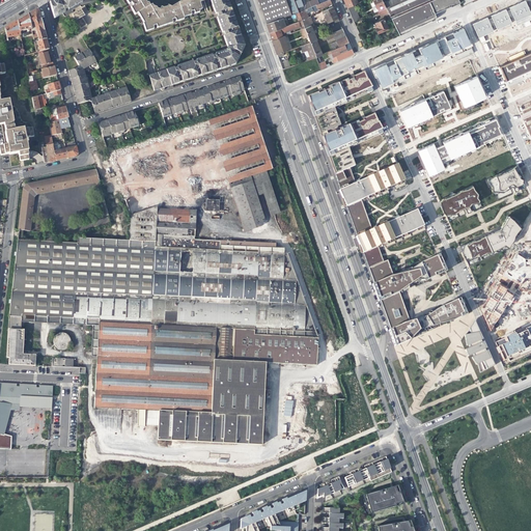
[(55,0),(50,3),(54,20),(72,9),(87,0),(55,0)]
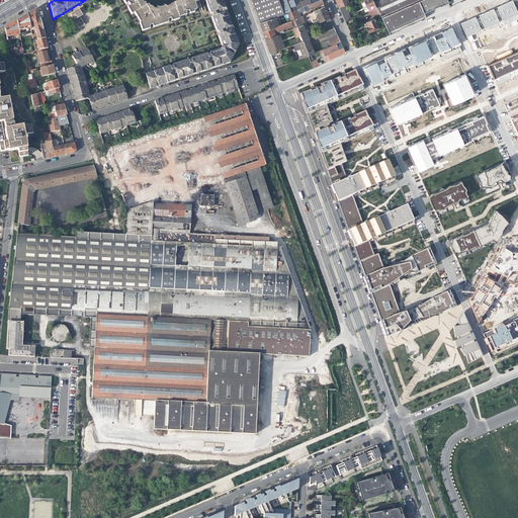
[(123,0),(128,8),(133,15),(136,13),(140,21),(143,29),(150,26),(149,23),(153,22),(154,25),(173,19),(179,17),(179,16),(189,13),(194,11),(193,9),(197,8),(195,1),(194,0),(177,0),(169,6),(166,5),(165,7),(161,8),(159,7),(158,10),(155,9),(155,8),(151,7),(150,5),(148,6),(146,3),(145,4),(143,0),(123,0)]
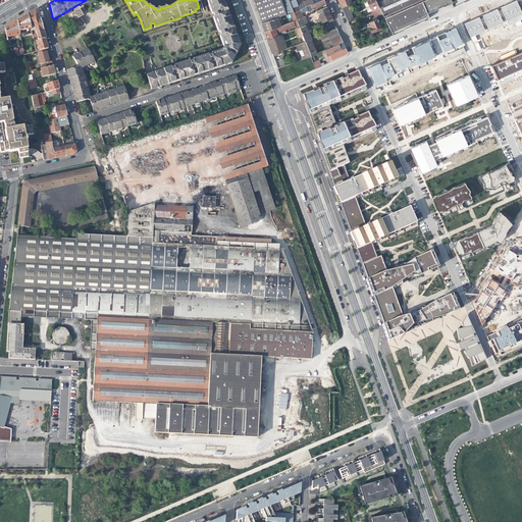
[(241,44),(225,0),(207,0),(208,0),(214,18),(218,32),(223,46),(222,47),(222,49),(211,52),(195,57),(172,64),(163,67),(168,83),(231,62),(241,44)]
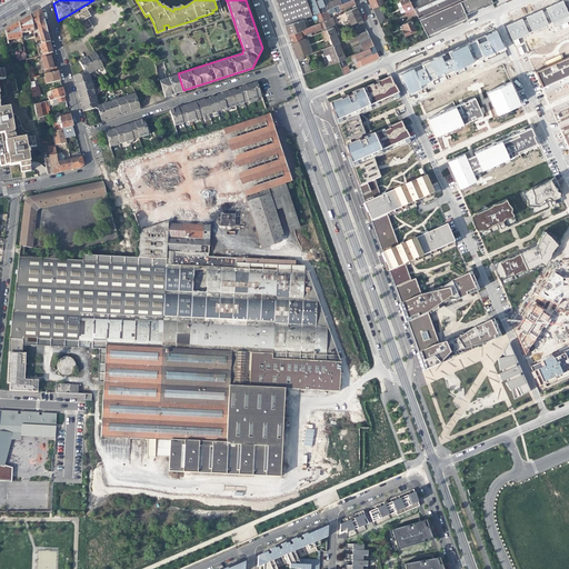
[(276,0),(278,5),(279,10),(290,6),(306,0),(276,0)]
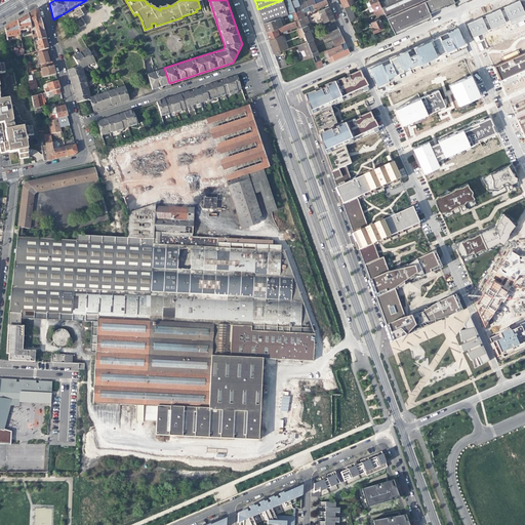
[(286,11),(282,0),(268,5),(257,9),(259,13),(264,25),(279,18),(283,17),(290,15),(295,13),(294,12),(293,9),(288,11),(288,10),(286,11)]
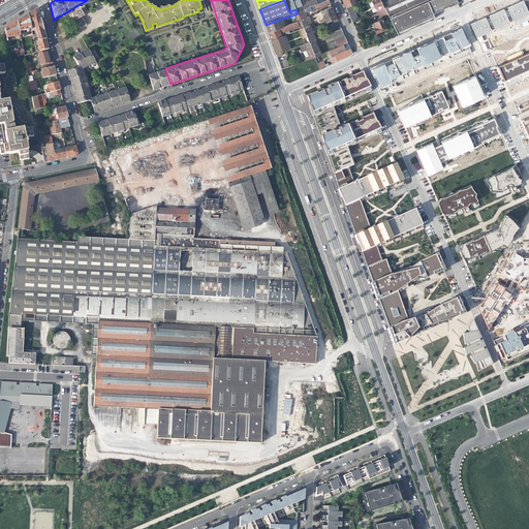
[(303,10),(299,0),(291,0),(292,1),(296,9),(297,12),(303,10)]
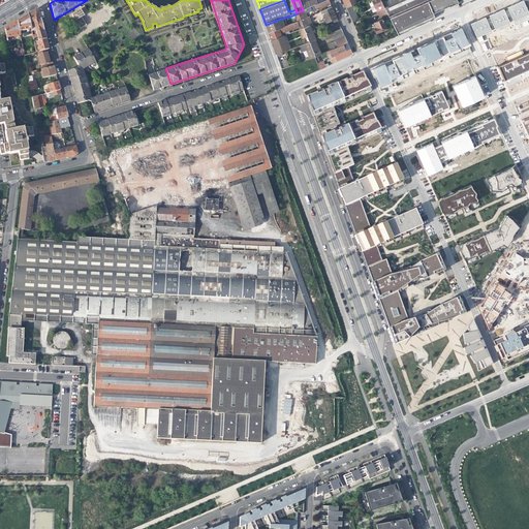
[(305,6),(302,0),(299,0),(303,10),(309,7),(308,5),(305,6)]
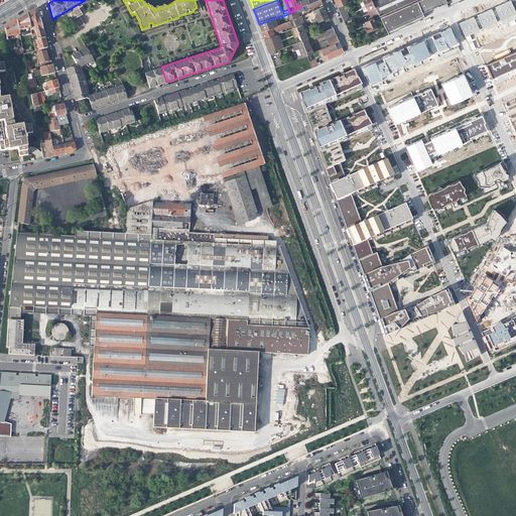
[(305,11),(316,6),(323,4),(320,1),(319,0),(318,0),(303,6),(305,11)]
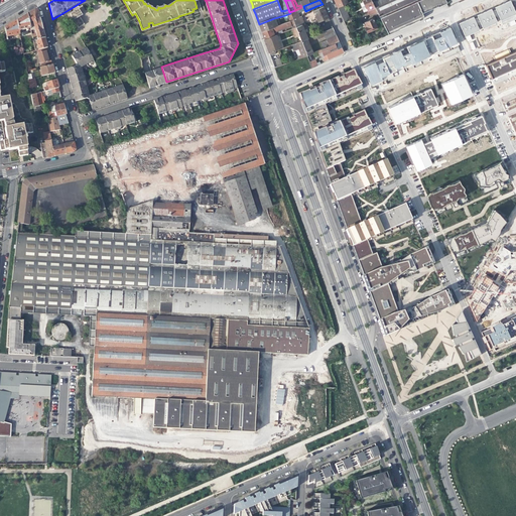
[(367,7),(368,10),(374,8),(372,2),(370,0),(363,0),(364,0),(363,1),(364,4),(366,7),(367,7)]
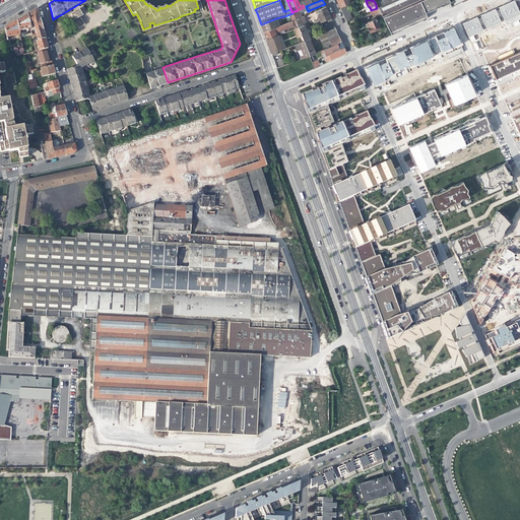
[(380,0),(375,2),(377,8),(380,12),(383,18),(384,21),(387,27),(388,28),(419,14),(415,4),(425,0),(380,0)]
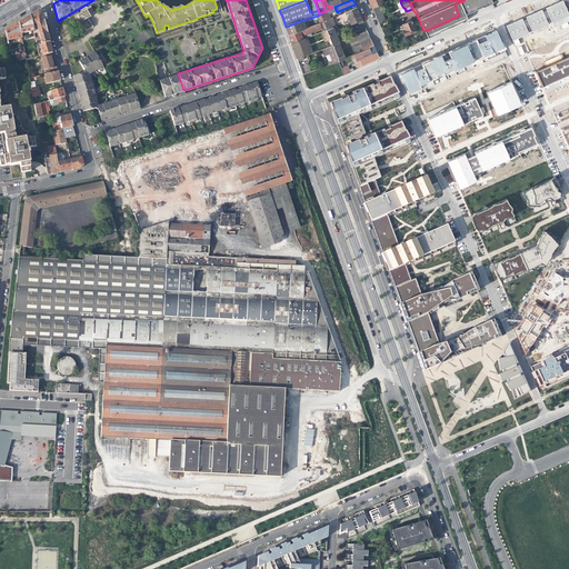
[(425,31),(427,36),(428,38),(440,33),(440,32),(462,22),(466,21),(467,18),(466,15),(482,7),(482,8),(491,3),(489,0),(465,0),(455,5),(459,16),(425,31)]
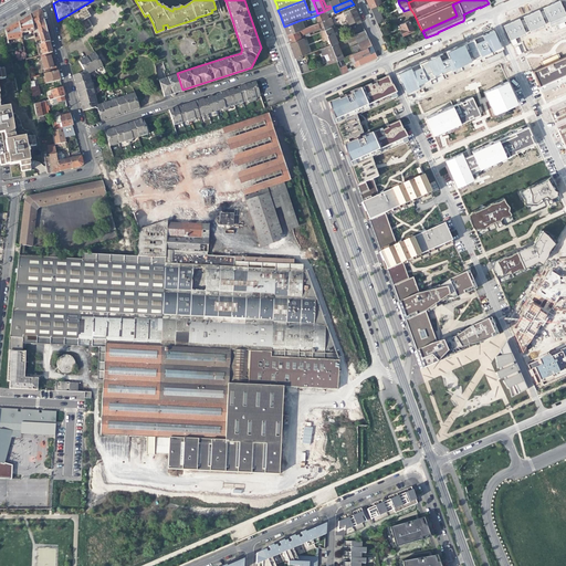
[(502,25),(509,41),(526,33),(523,28),(526,25),(530,31),(545,24),(543,19),(547,17),(552,28),(565,20),(565,13),(559,0),(543,8),(544,11),(541,12),(540,9),(523,17),(524,20),(520,21),(519,18),(502,25)]
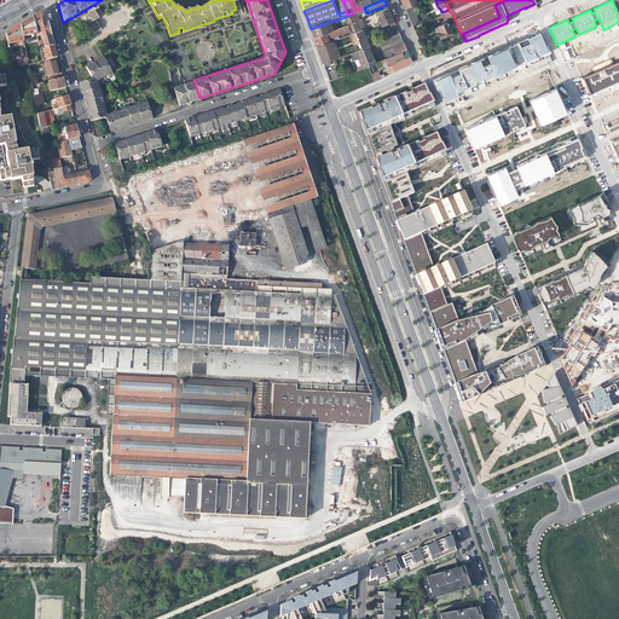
[(381,10),(375,12),(380,25),(386,23),(388,22),(389,25),(394,23),(387,7),(381,10)]
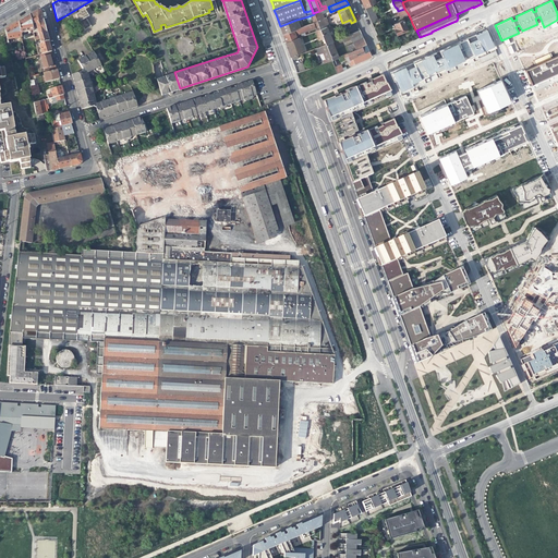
[(85,32),(92,27),(86,19),(89,17),(85,11),(76,16),(85,32)]
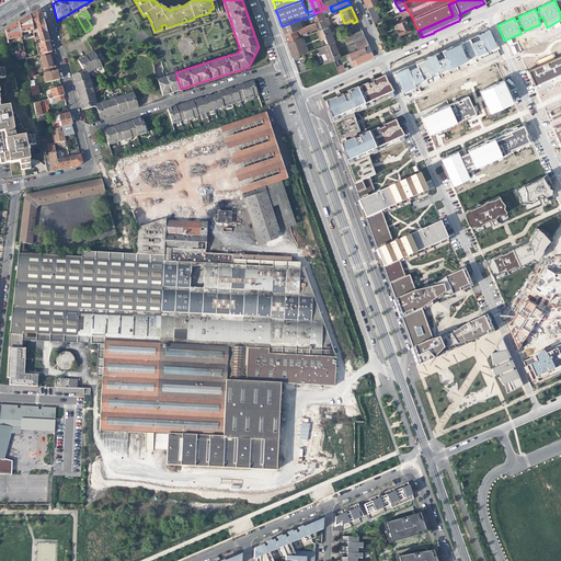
[(35,38),(36,42),(41,41),(42,44),(42,45),(49,43),(46,31),(41,12),(38,12),(30,16),(34,32),(34,34),(39,33),(41,37),(35,38)]
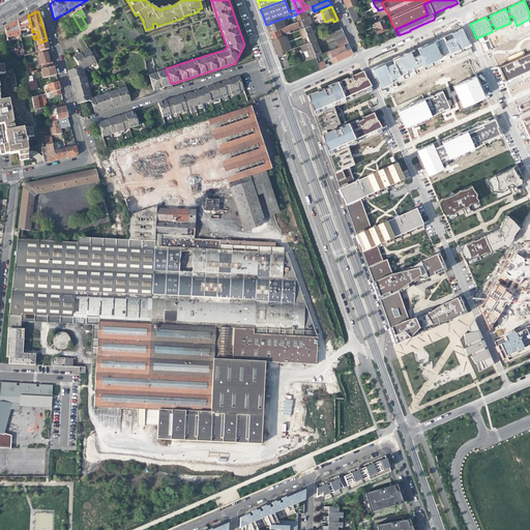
[(29,30),(32,30),(28,16),(23,19),(19,22),(20,32),(27,31),(28,32),(29,32),(29,30)]
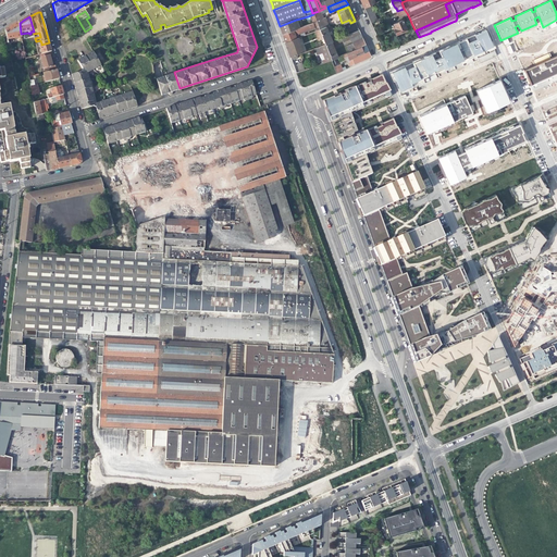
[(322,17),(321,19),(316,21),(317,22),(320,31),(323,38),(325,45),(332,42),(325,27),(323,21),(325,20),(324,17),(323,17),(322,17)]
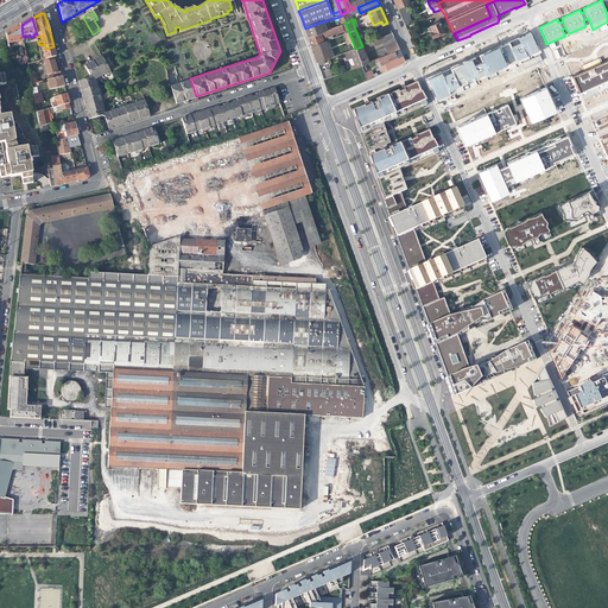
[(327,31),(323,21),(305,29),(306,33),(309,38),(327,31)]
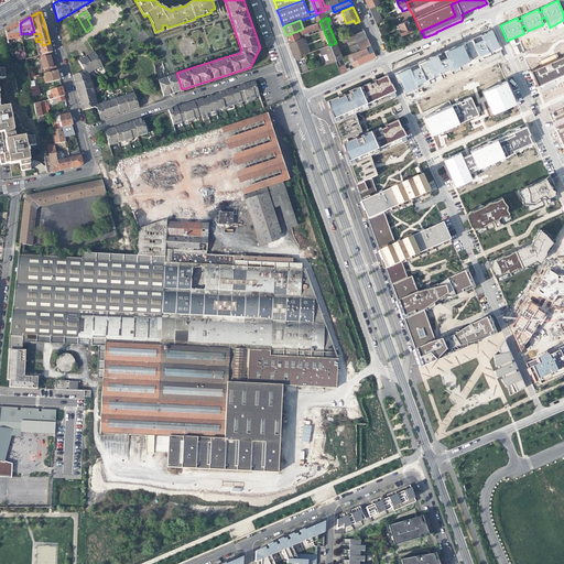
[(400,30),(399,30),(401,35),(412,30),(408,20),(398,24),(399,26),(400,30)]
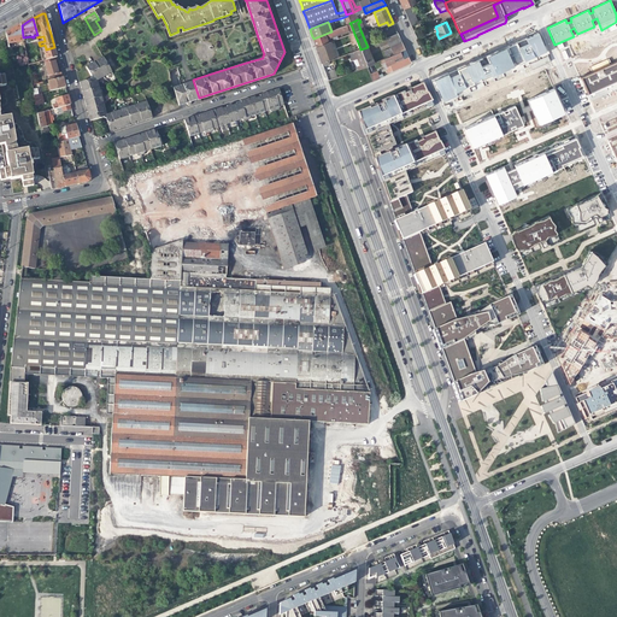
[(348,31),(350,35),(354,34),(351,24),(345,27),(331,31),(313,39),(315,42),(316,47),(328,42),(327,40),(348,31)]
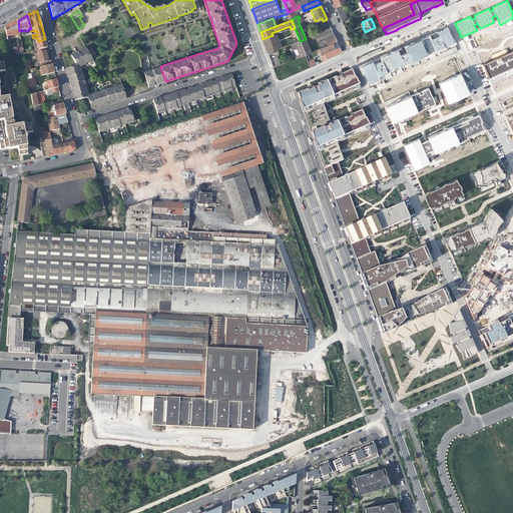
[(7,37),(20,35),(20,34),(19,31),(18,21),(12,25),(6,28),(6,30),(7,37)]
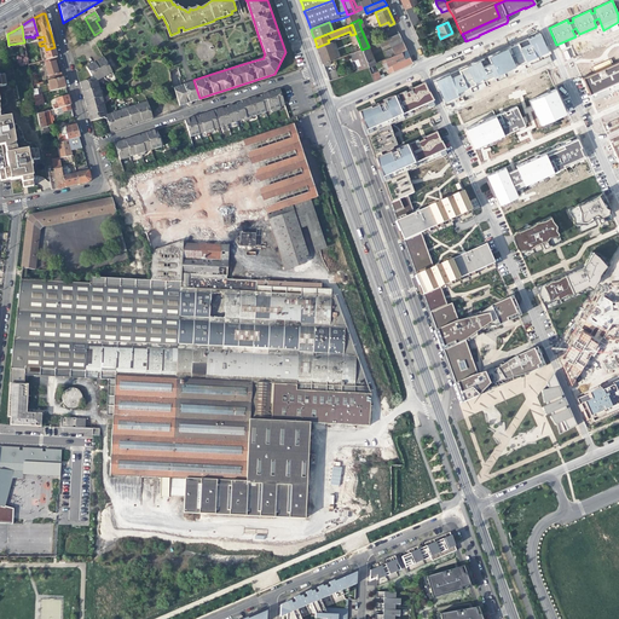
[(434,80),(444,100),(458,94),(457,92),(528,59),(533,70),(551,62),(539,33),(434,80)]
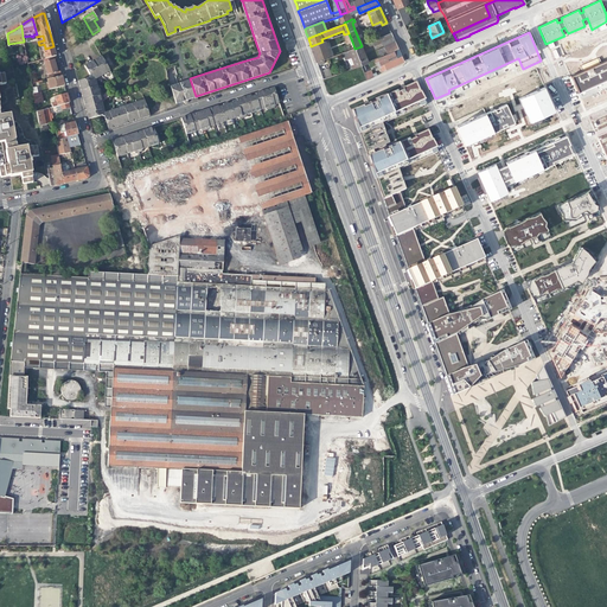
[(375,45),(383,43),(394,38),(391,33),(374,42),(375,45)]
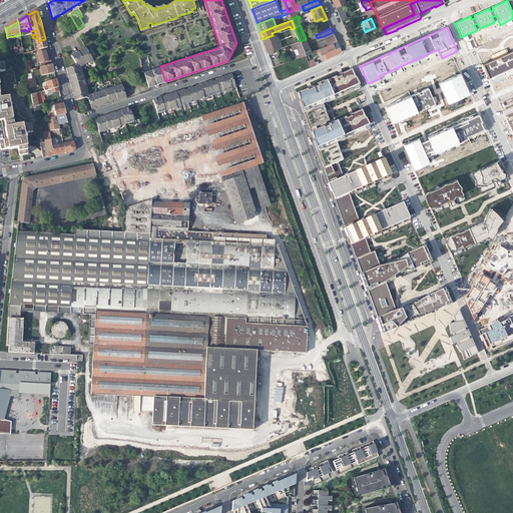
[(324,36),(325,39),(328,45),(337,41),(334,35),(333,32),(324,36)]
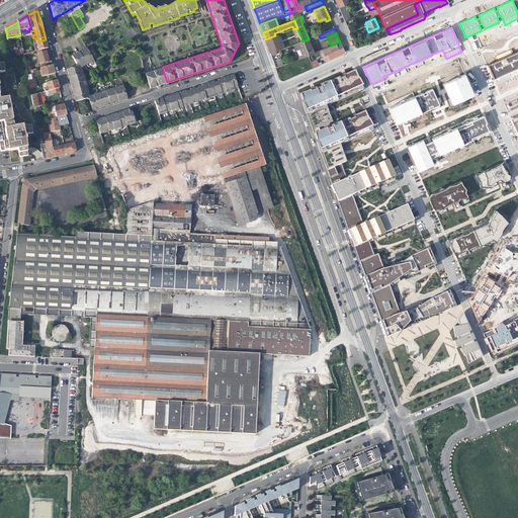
[(276,35),(275,35),(265,39),(267,46),(270,54),(274,53),(276,52),(282,50),(276,35)]
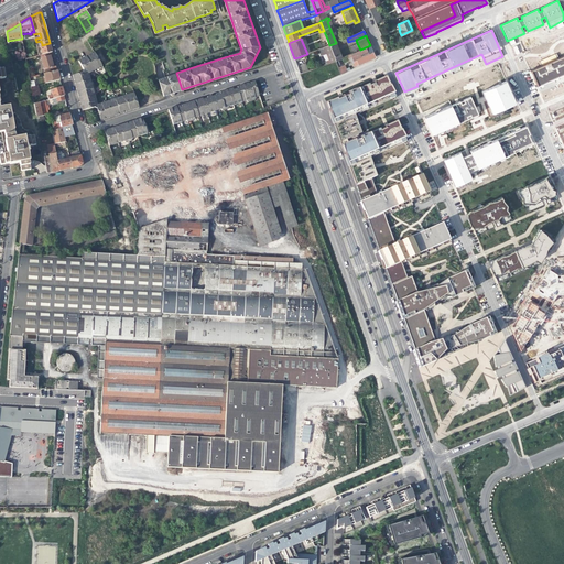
[(50,54),(52,53),(52,49),(50,43),(42,45),(41,47),(43,55),(50,54)]
